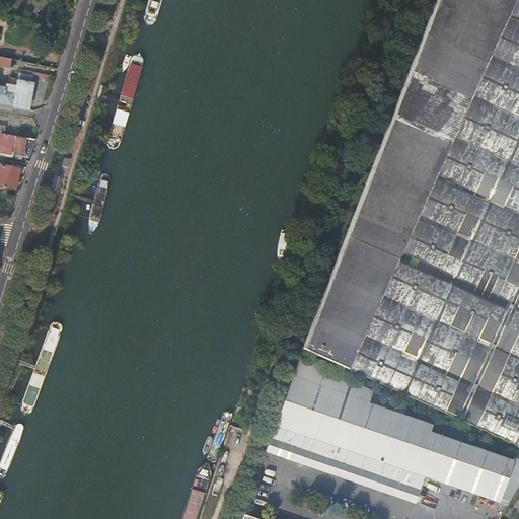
[(518,0),(437,0),(302,349),(518,444),(518,0)]
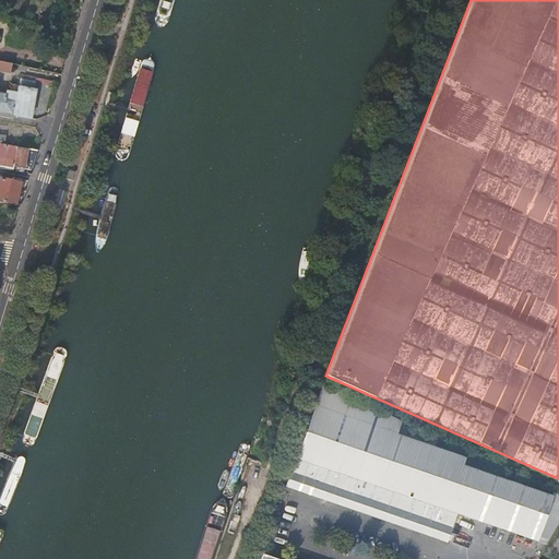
[(0,69),(11,71),(12,64),(3,62),(0,61),(0,111),(15,115),(31,118),(38,76),(22,73),(19,85),(12,84),(10,91),(8,90),(7,94),(0,92),(0,69)]
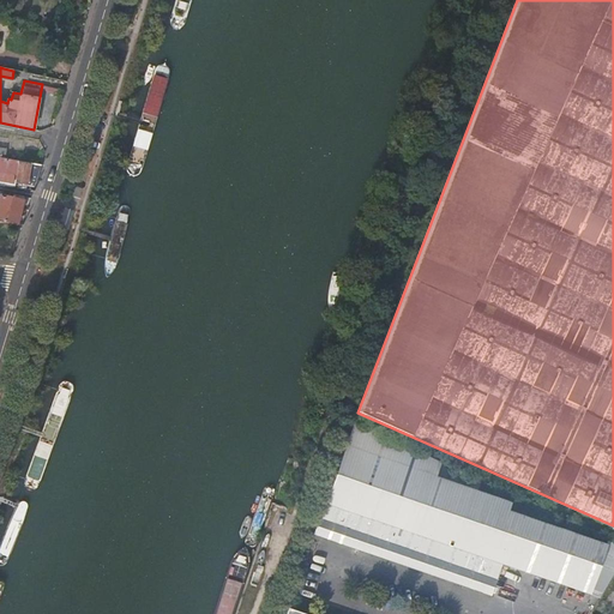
[(35,186),(41,164),(13,160),(12,167),(0,164),(0,172),(5,174),(4,185),(16,187),(17,182),(18,182),(23,184),(28,185),(35,186)]
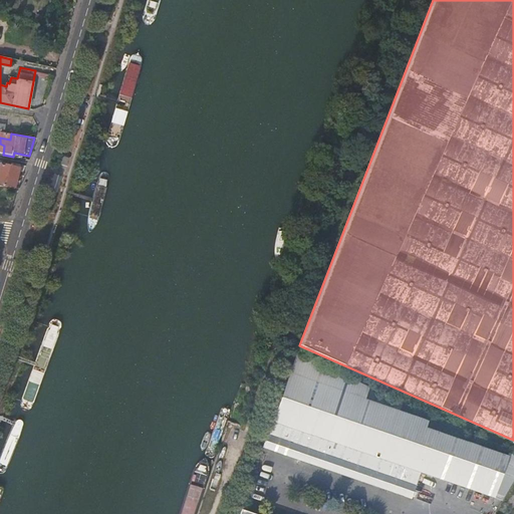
[(0,184),(14,187),(20,164),(11,162),(10,166),(1,164),(0,167),(0,184)]
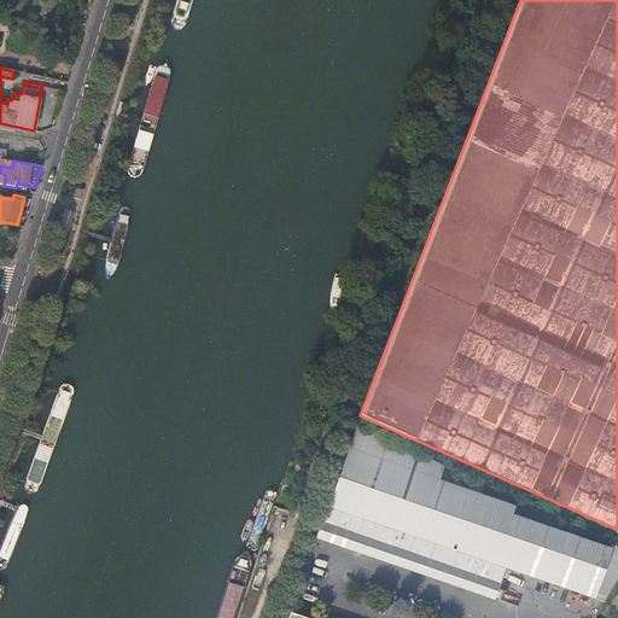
[(348,447),(328,506),(506,567),(594,598),(611,551),(595,542),(511,513),(514,505),(348,447)]
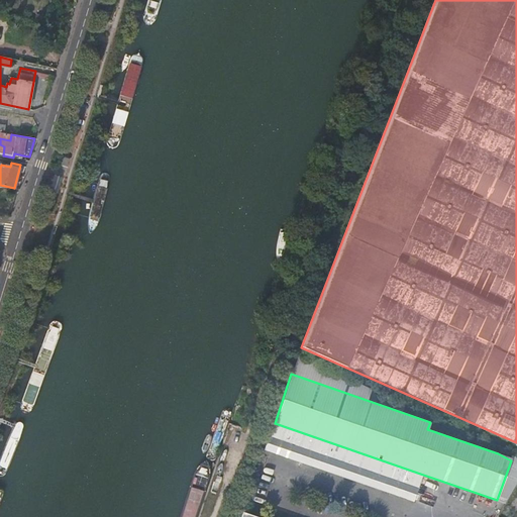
[(423,475),(275,423),(266,449),(413,501),(423,475)]
